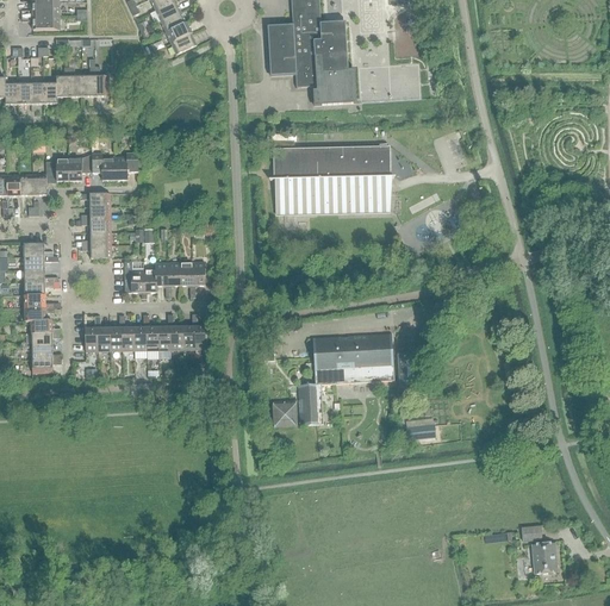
[(180,11),(175,0),(173,0),(155,8),(160,20),(180,11)]
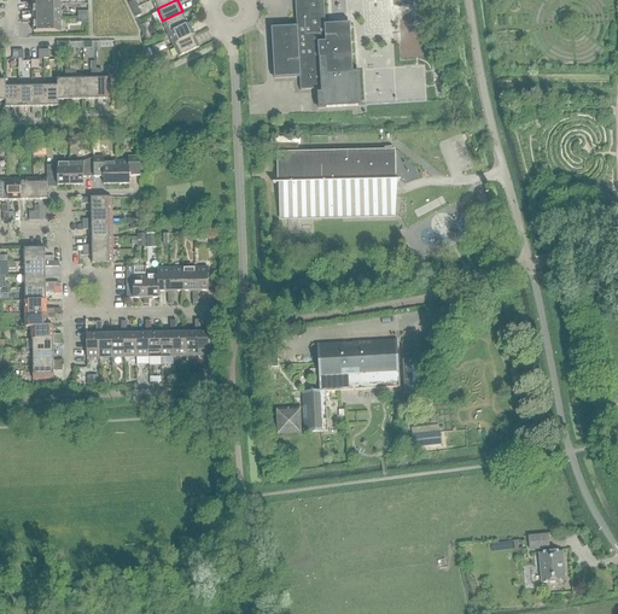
[(293,0),(296,23),(270,25),(274,75),(299,74),(299,87),(328,85),(328,89),(316,89),(318,105),(360,103),(357,69),(351,69),(349,21),(325,22),(322,0),(293,0)]
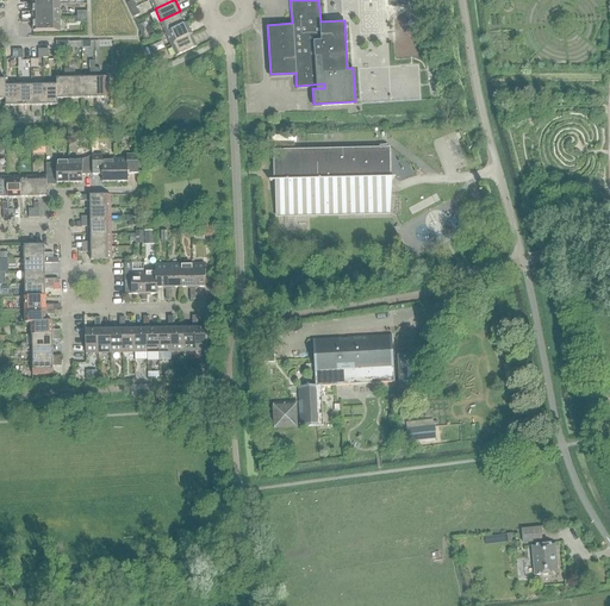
[(58,1),(32,1),(32,29),(58,29),(58,1)]
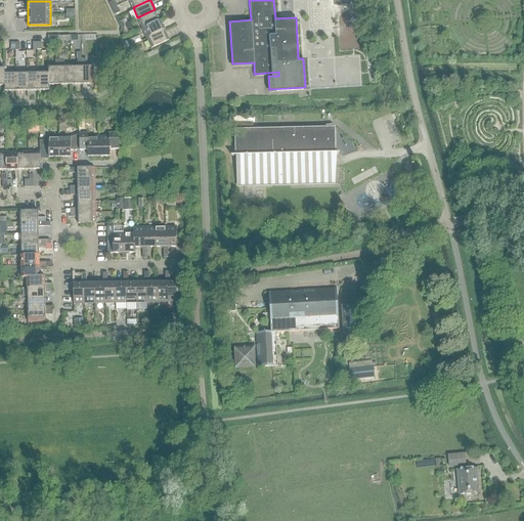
[(137,17),(142,27),(160,18),(155,9),(137,17)]
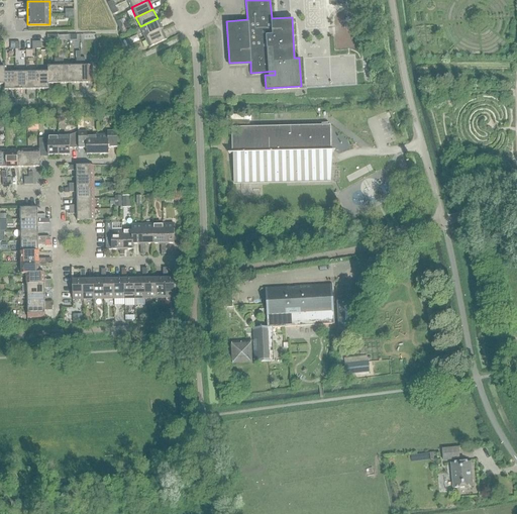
[(140,26),(144,35),(162,27),(158,18),(140,26)]
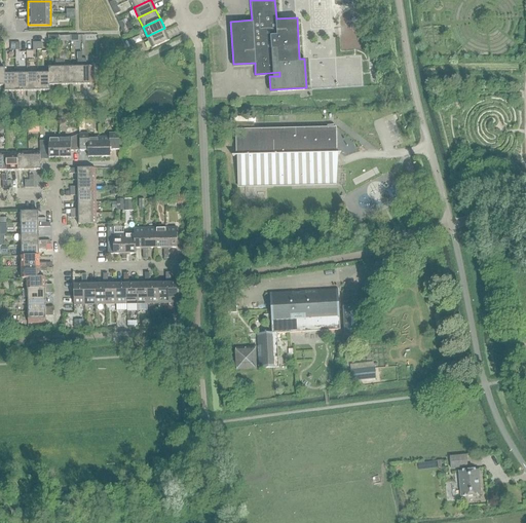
[(164,28),(147,36),(151,46),(168,38),(164,28)]
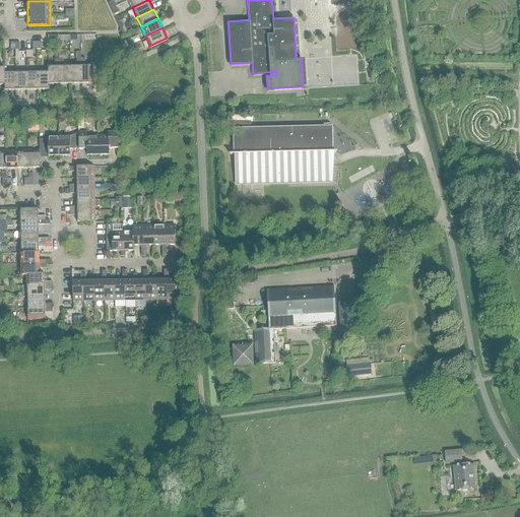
[(80,56),(81,81),(92,81),(91,63),(85,63),(84,55),(80,56)]
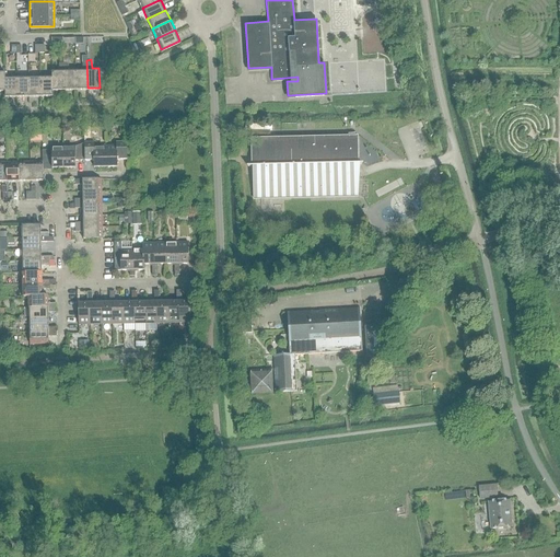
[(53,88),(63,88),(62,60),(58,60),(58,69),(51,69),(51,76),(51,88),(53,88)]
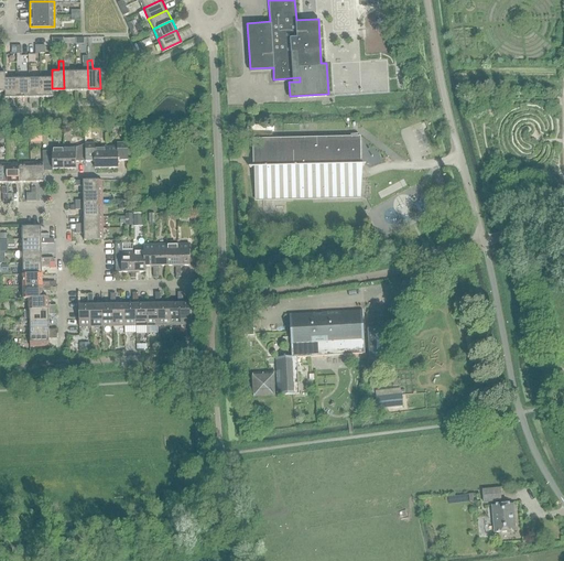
[(63,61),(64,88),(76,88),(75,69),(68,69),(68,61),(64,61),(63,61)]
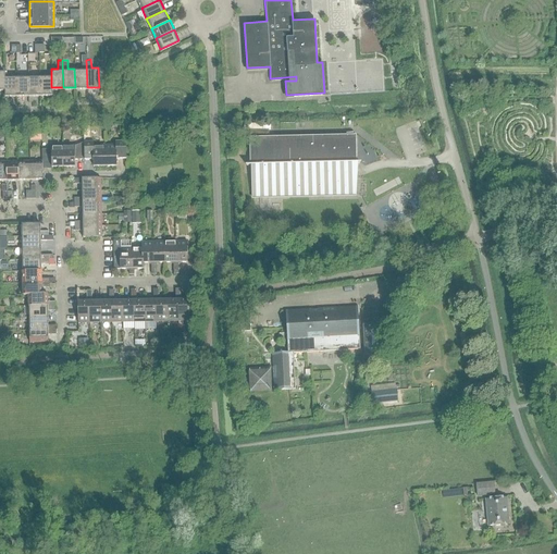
[(75,87),(87,87),(86,60),(82,60),(82,69),(74,69),(75,87)]
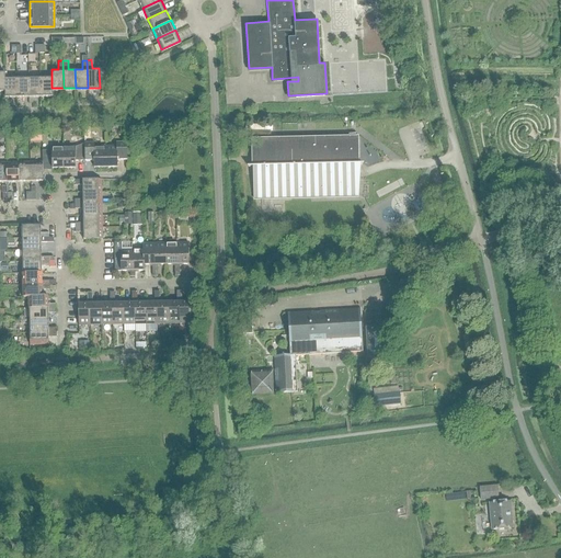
[(4,95),(16,94),(16,76),(4,76),(4,89),(4,95)]
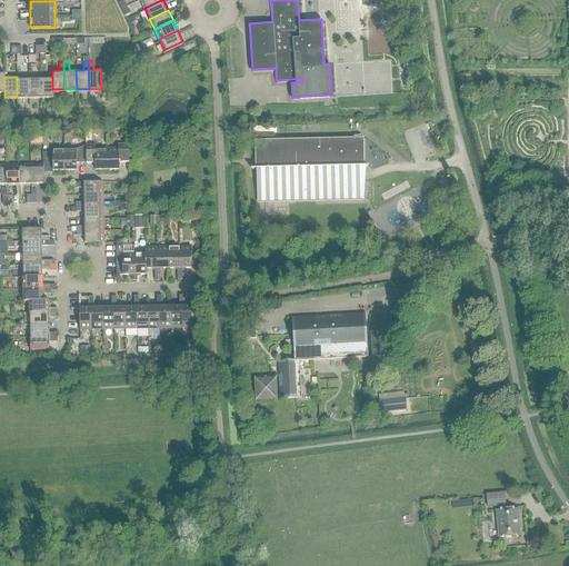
[(17,77),(17,96),(29,96),(28,77),(17,77)]
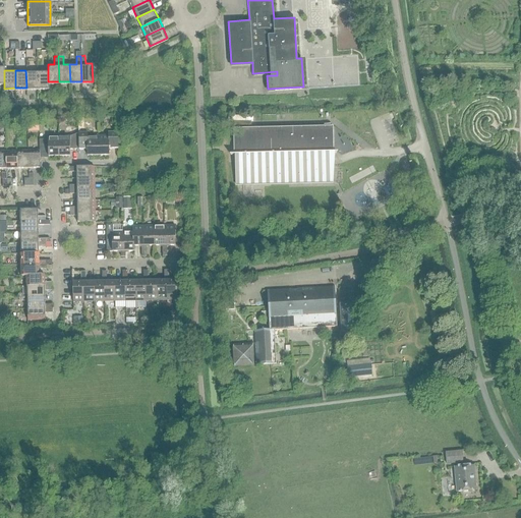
[(26,88),(38,88),(37,70),(25,70),(26,88)]
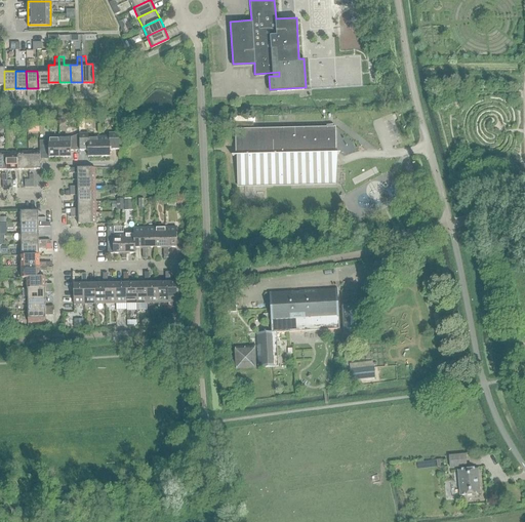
[(48,71),(37,71),(38,88),(49,88),(49,82),(48,82),(48,71)]
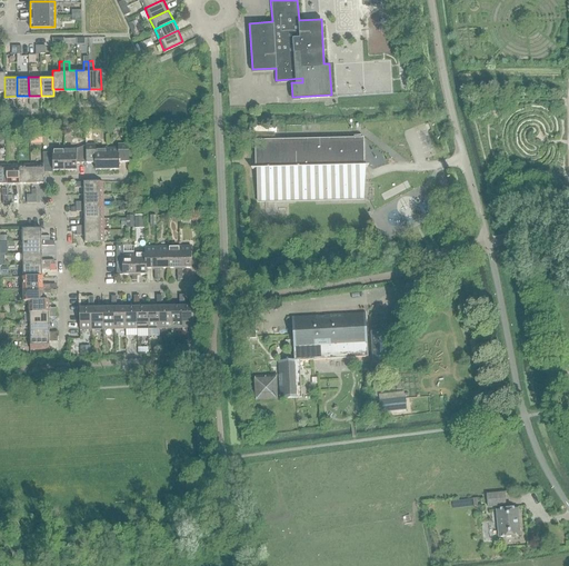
[(30,131),(30,140),(42,140),(42,131),(30,131)]
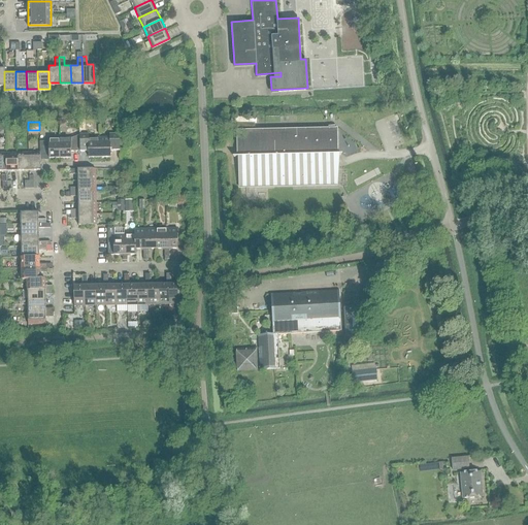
[(336,126),(236,128),(236,155),(238,155),(238,185),(336,183),(335,152),(337,152),(336,126)]
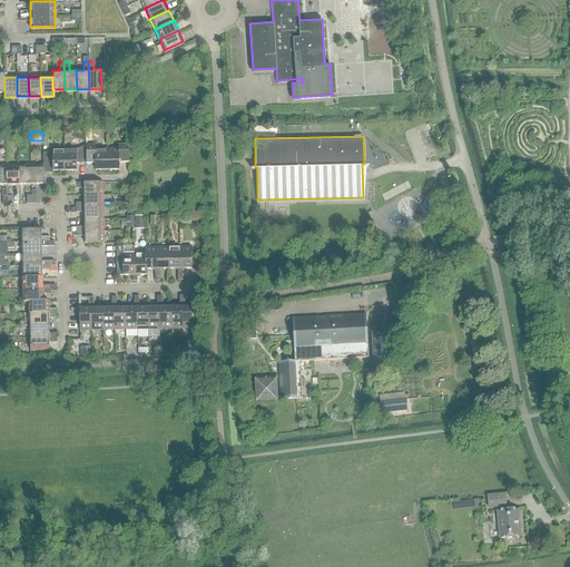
[(117,146),(107,146),(107,167),(119,167),(118,159),(128,159),(127,140),(117,142),(117,146)]
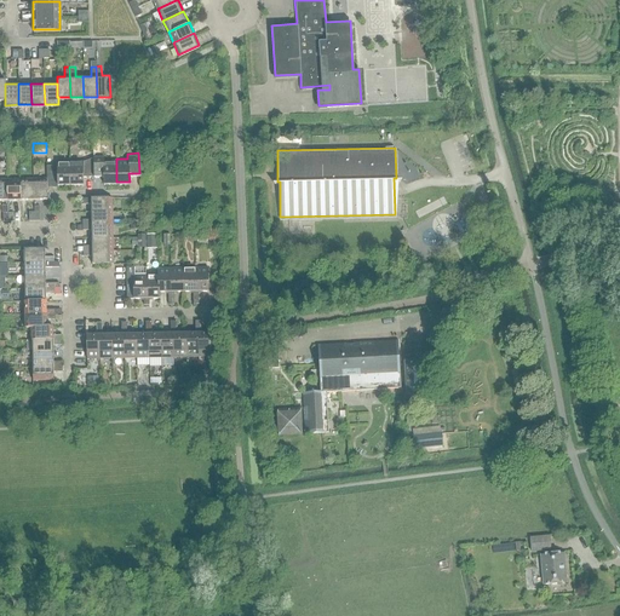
[(103,182),(116,182),(116,159),(103,159),(102,154),(92,155),(92,156),(93,163),(93,174),(103,174),(103,182)]
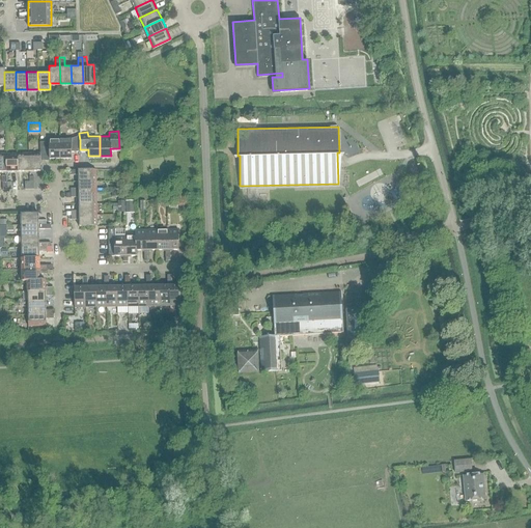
[(80,149),(80,140),(79,134),(71,137),(72,149),(80,149)]
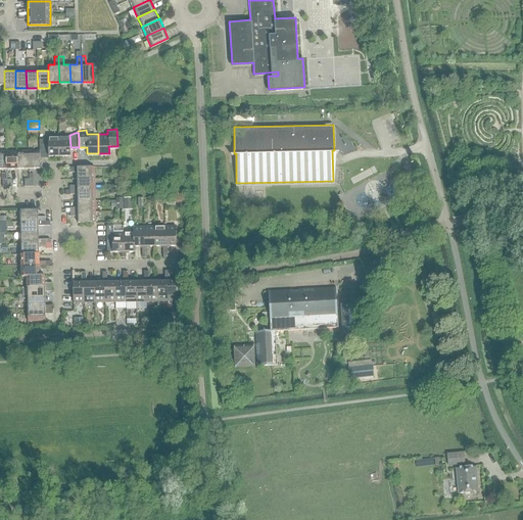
[(69,134),(58,135),(59,154),(69,154),(69,134)]
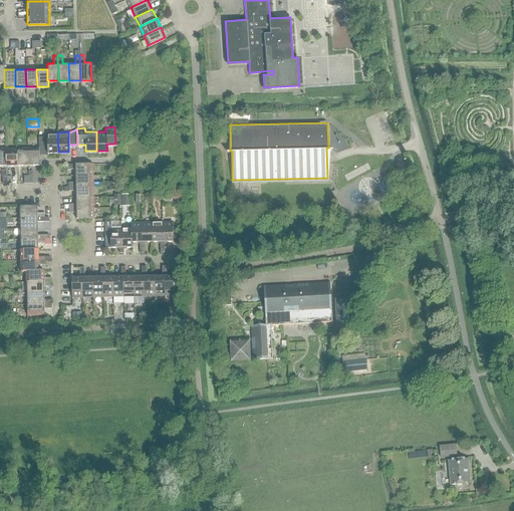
[(58,152),(57,133),(47,133),(47,152),(58,152)]
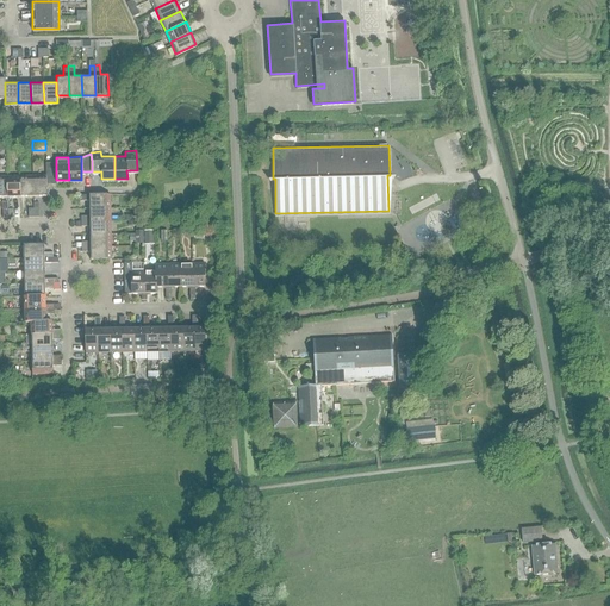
[(19,174),(7,174),(7,194),(20,194),(19,174)]
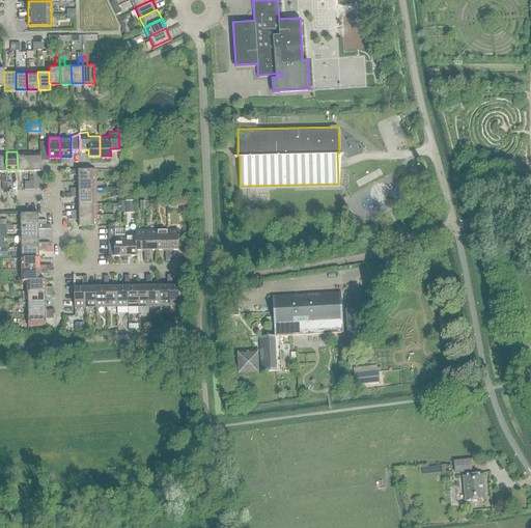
[(28,169),(28,151),(17,151),(18,169),(28,169)]
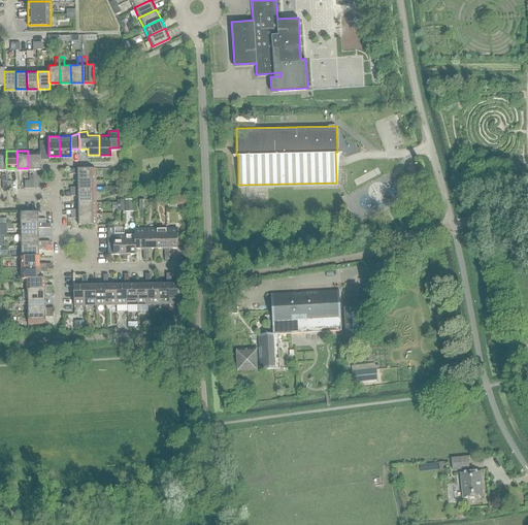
[(39,151),(28,151),(28,168),(40,168),(39,151)]
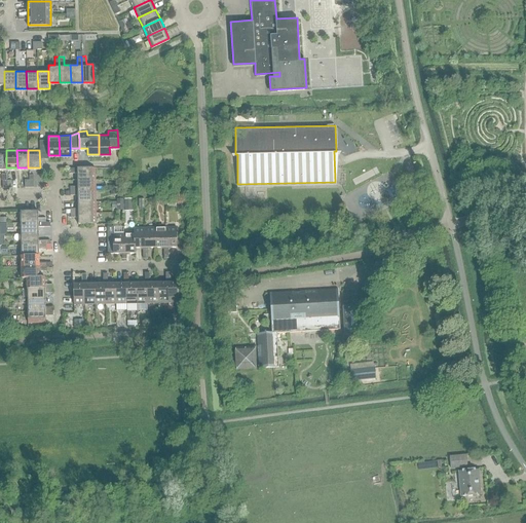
[(521,161),(509,161),(509,172),(521,172),(521,161)]
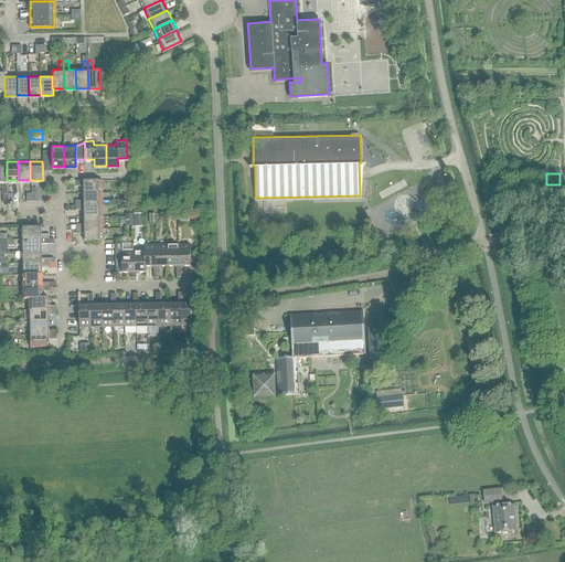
[(83,191),(102,190),(102,178),(74,179),(74,183),(83,183),(83,191)]
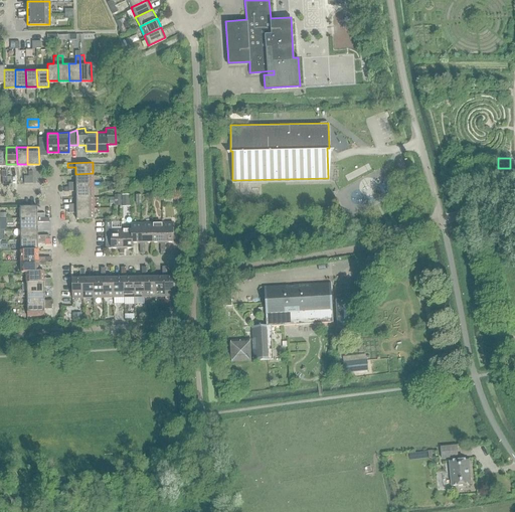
[(68,180),(68,185),(93,184),(93,173),(75,174),(75,180),(68,180)]
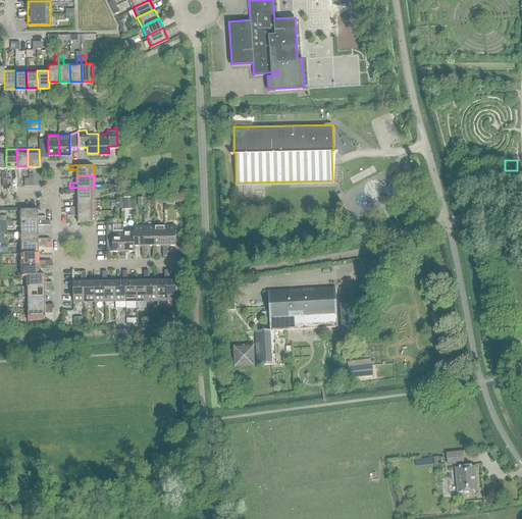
[(76,192),(76,198),(95,198),(94,187),(69,188),(69,192),(76,192)]
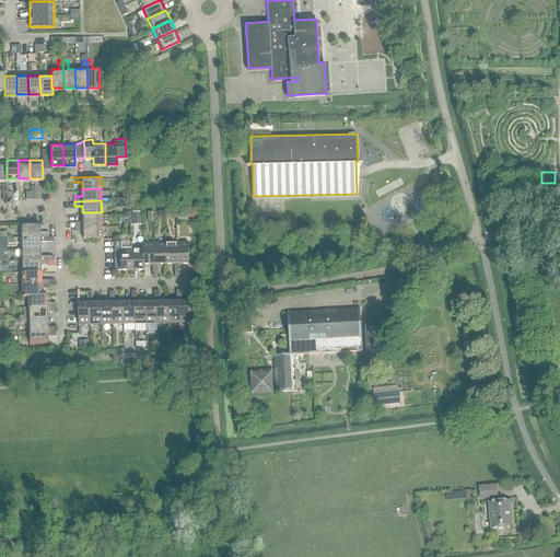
[(141,210),(132,210),(132,222),(141,222),(141,210)]
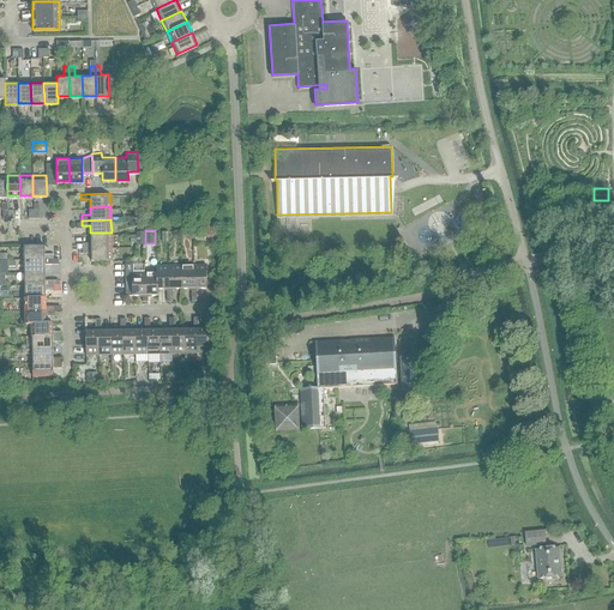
[(82,246),(112,246),(112,233),(90,233),(90,241),(82,241),(82,246)]
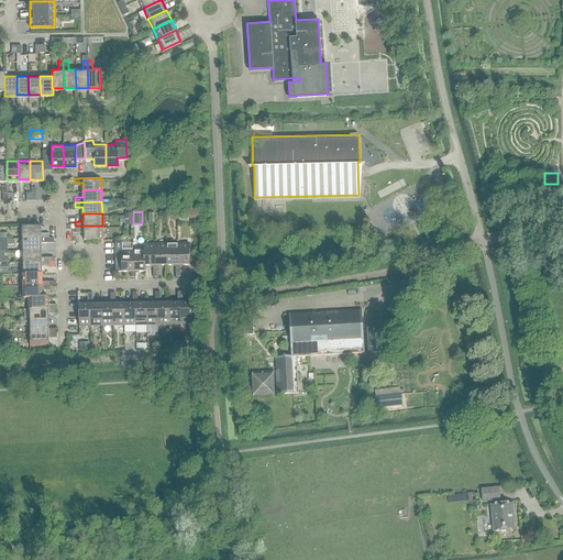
[(21,223),(21,237),(48,235),(48,231),(41,231),(40,223),(21,223)]
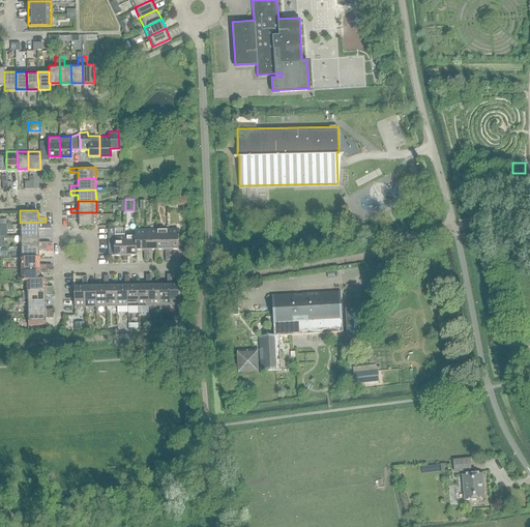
[(96,224),(96,212),(70,212),(70,216),(79,216),(79,224),(96,224)]
